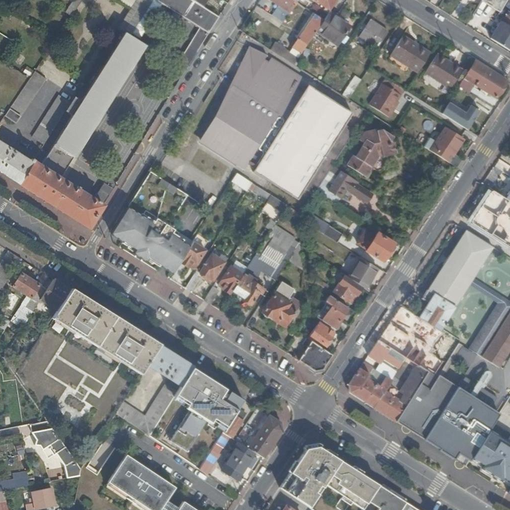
[(83,0),(75,0),(67,12),(73,16),(83,0)]
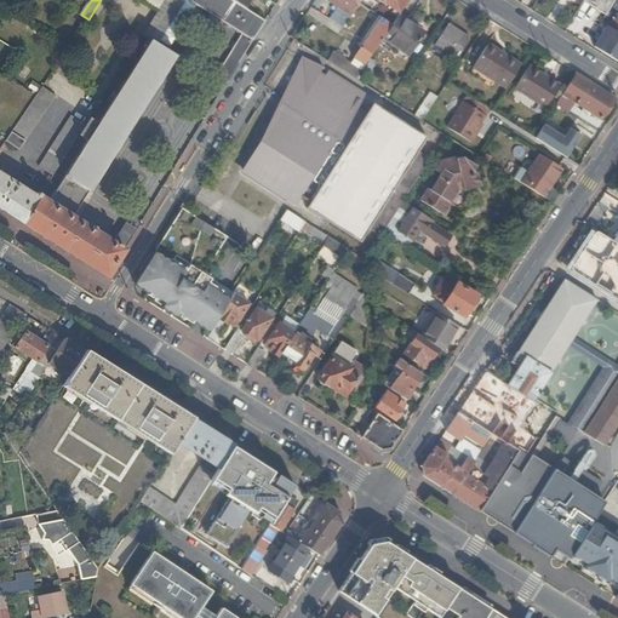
[(142,0),(159,10),(165,0),(142,0)]
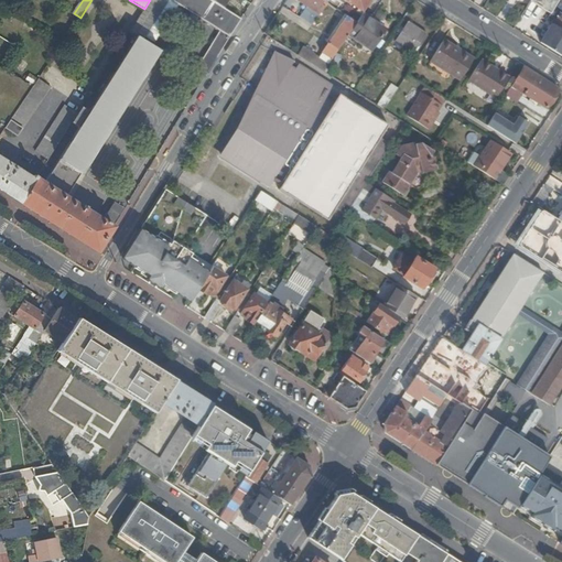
[(150,0),(144,9),(129,32),(138,36),(161,0),(150,0)]
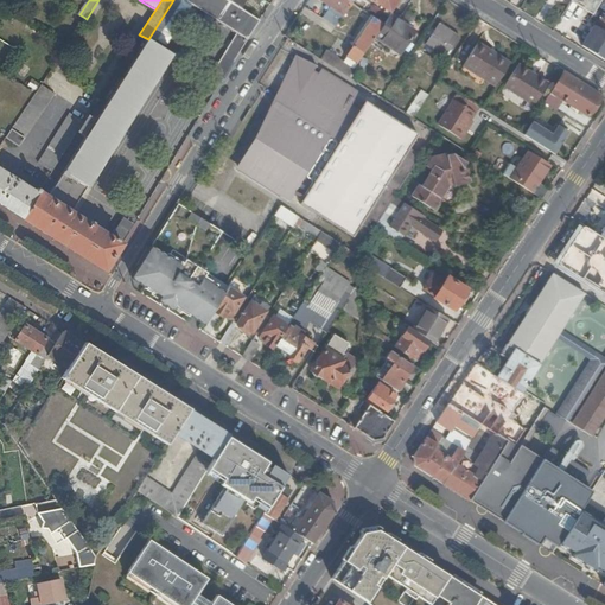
[(183,0),(237,33),(214,72),(223,80),(260,20),(240,7),(228,0),(183,0)]
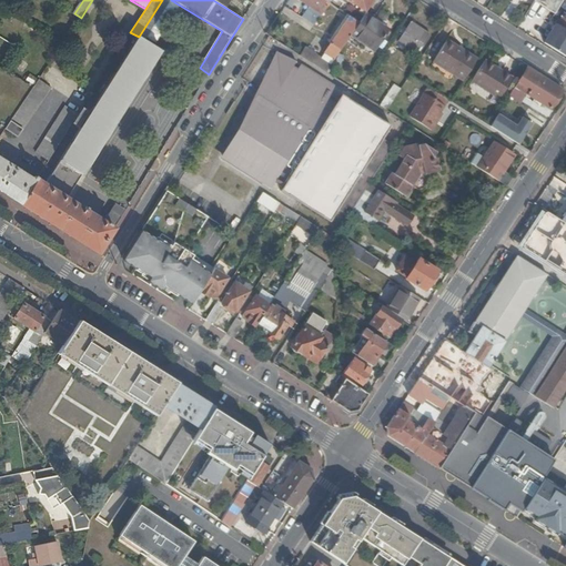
[(301,0),(311,6),(323,14),(331,2),(327,0),(301,0)]
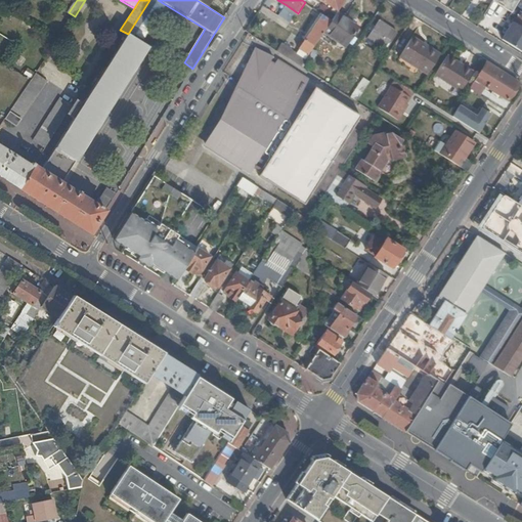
[(302,0),(305,2),(323,14),(332,20),(337,12),(345,0),(302,0)]
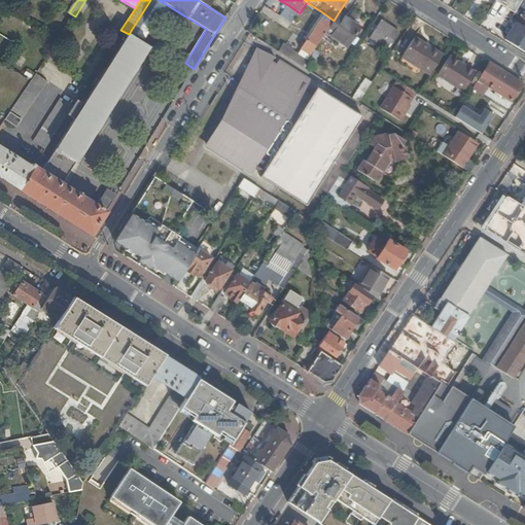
[(497,0),(516,11),(523,0),(497,0)]
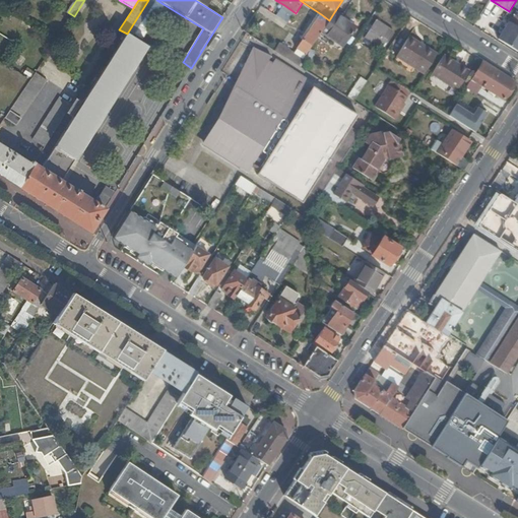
[(296,13),(284,5),(277,16),(288,23),(296,13)]
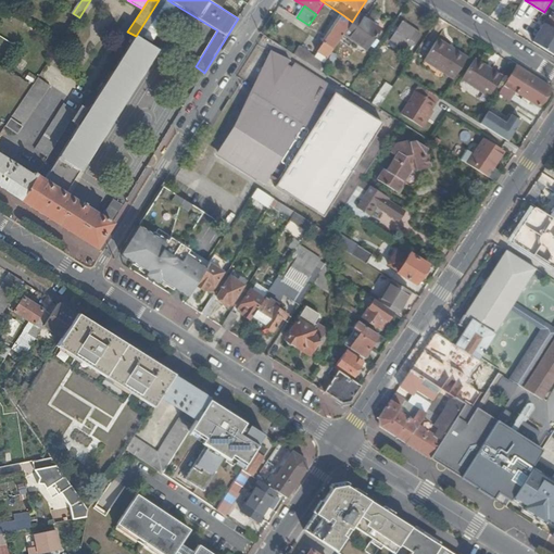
[(357,13),(352,22),(344,34),(367,49),(380,28),(357,13)]
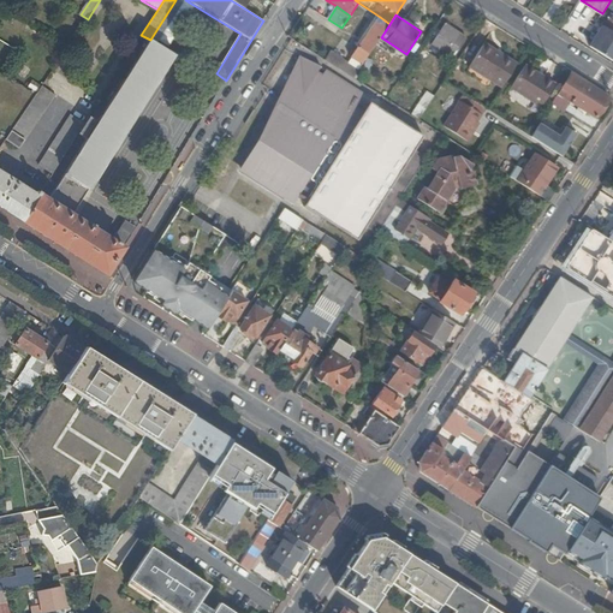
[(350,63),(332,51),(327,60),(355,77),(369,54),(381,37),(390,24),(380,17),(350,63)]
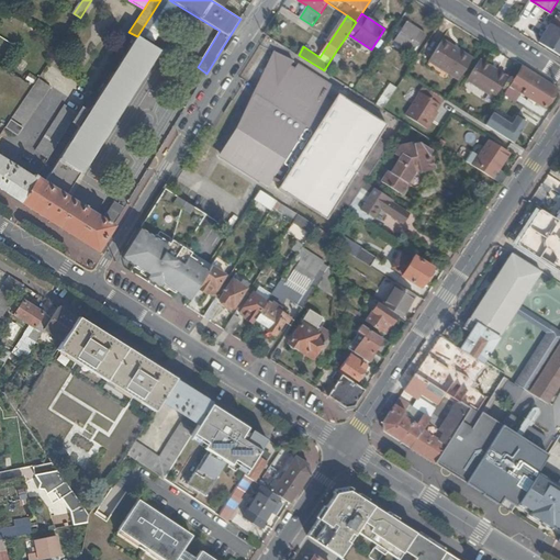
[(426,32),(407,20),(394,40),(413,51),(426,32)]
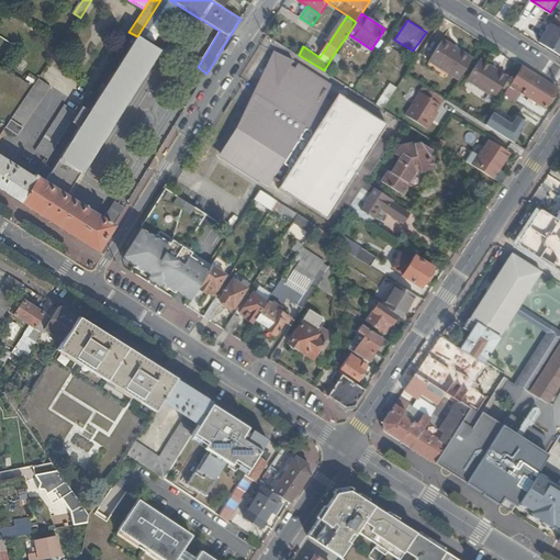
[(559,28),(551,23),(539,41),(559,54),(559,28)]
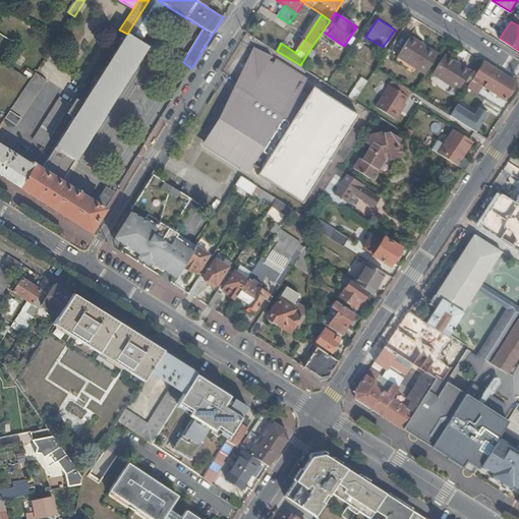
[(80,90),(76,98),(72,104),(78,108),(41,168),(34,164),(19,186),(90,231),(103,211),(118,186),(109,181),(95,203),(59,180),(83,141),(146,45),(127,34),(88,94),(80,90)]
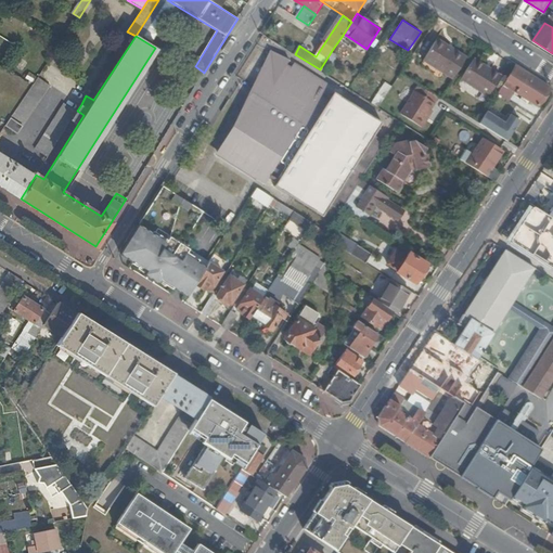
[(438,38),(435,41),(452,52),(455,49),(438,38)]
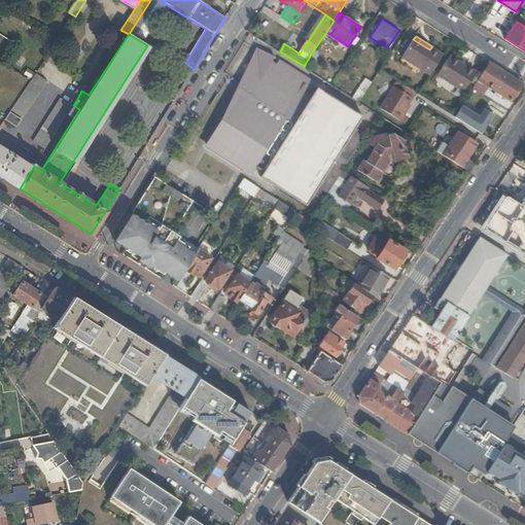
[(403,55),(401,57),(431,75),(445,55),(432,46),(429,49),(413,39),(409,46),(411,47),(406,57),(403,55)]
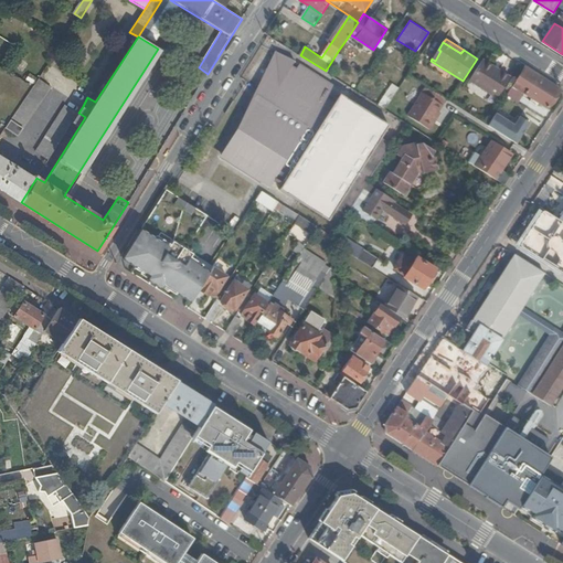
[(294,61),(275,53),(250,92),(256,96),(219,157),(271,188),(274,182),(282,188),(280,191),(330,221),(338,208),(348,215),(350,211),(359,198),(363,191),(368,183),(392,144),(381,137),(389,125),(339,94),(333,104),(326,101),(332,87),(299,65),(296,70),(290,67),(294,61)]
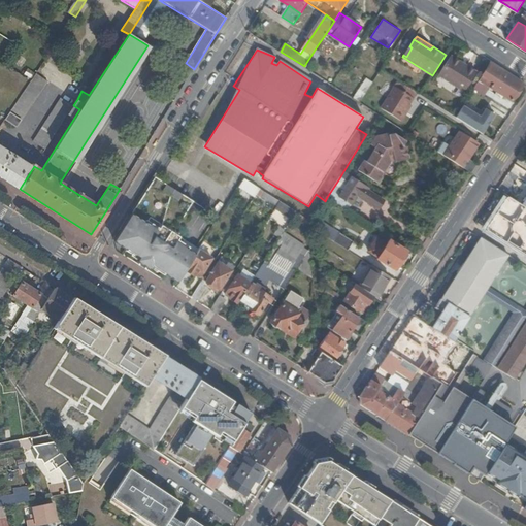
[(477,71),(452,56),(439,75),(465,91),(477,71)]
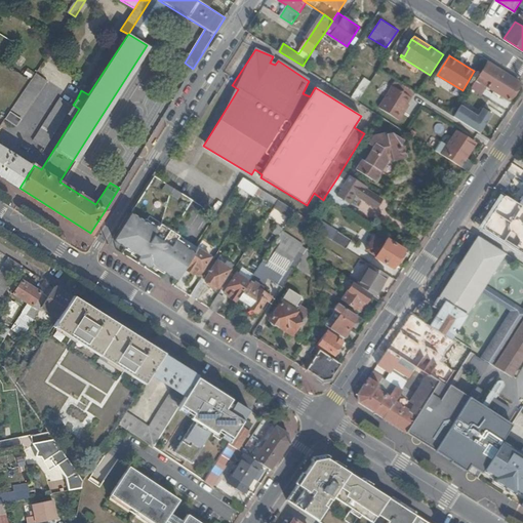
[(477,80),(511,99),(522,83),(489,62),(477,80)]
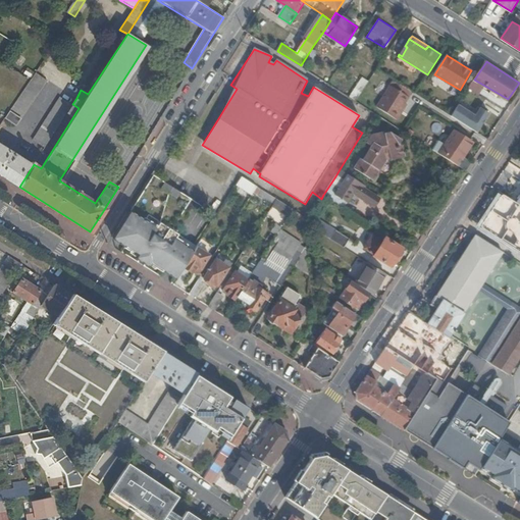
[(32,80),(31,80),(5,117),(16,124),(20,116),(21,117),(43,87),(48,80),(36,72),(32,80)]
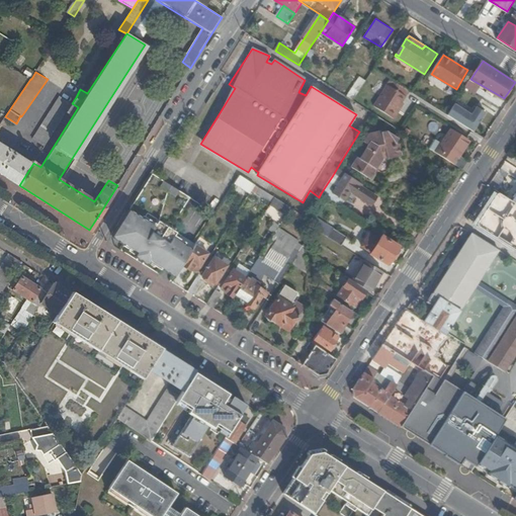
[(357,95),(365,77),(358,74),(350,91),(357,95)]
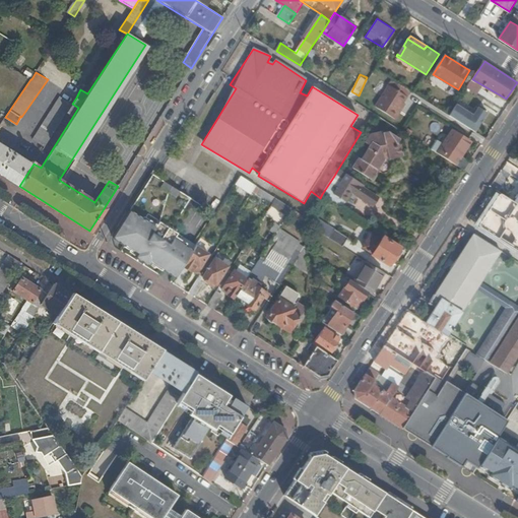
[(413,91),(396,80),(378,109),(395,119),(413,91)]
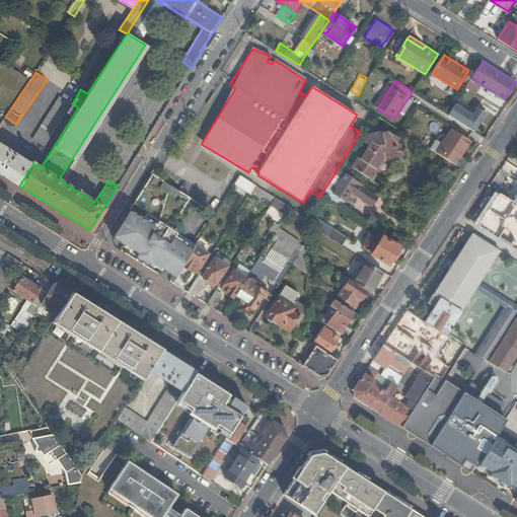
[(60,96),(32,138),(45,146),(72,103),(60,96)]
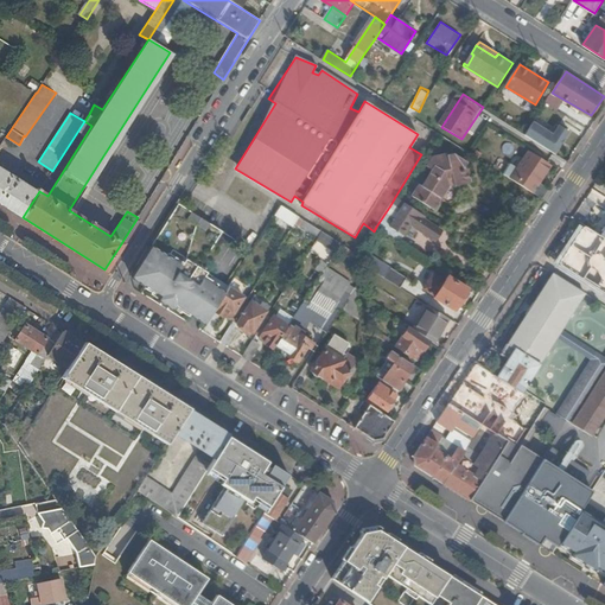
[(554,133),(535,120),(527,133),(555,152),(570,131),(560,123),(554,133)]
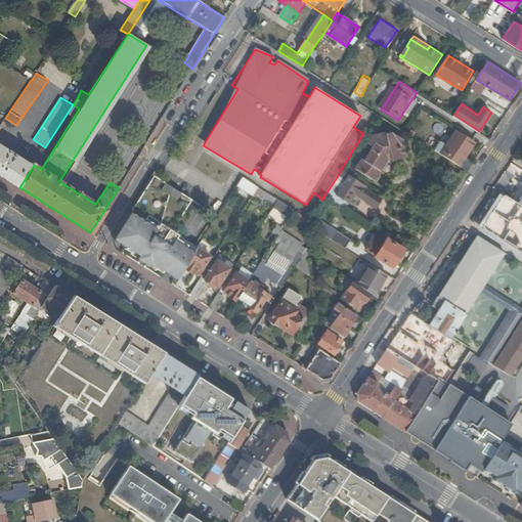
[(476,140),(458,129),(443,151),(470,168),(474,162),(466,157),(476,140)]
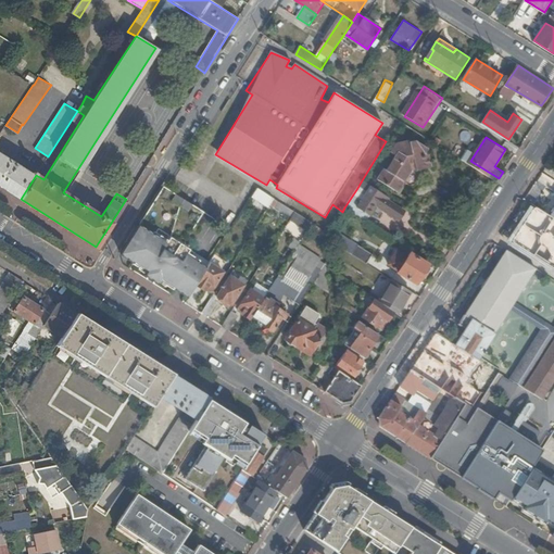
[(395,154),(394,158),(398,160),(390,172),(385,168),(378,178),(386,184),(392,188),(399,177),(401,178),(406,170),(407,167),(406,161),(411,161),(412,165),(415,167),(431,164),(428,151),(426,151),(426,150),(427,147),(416,140),(415,143),(410,145),(408,141),(395,145),(391,151),(394,153),(395,154)]
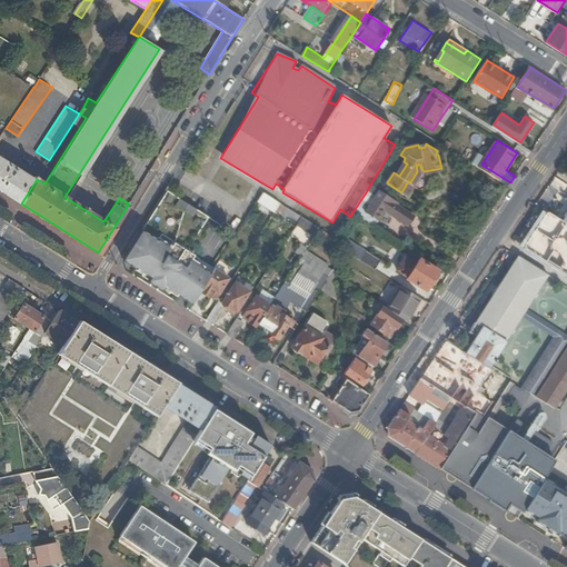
[(0,156),(0,190),(21,204),(37,179),(0,156)]
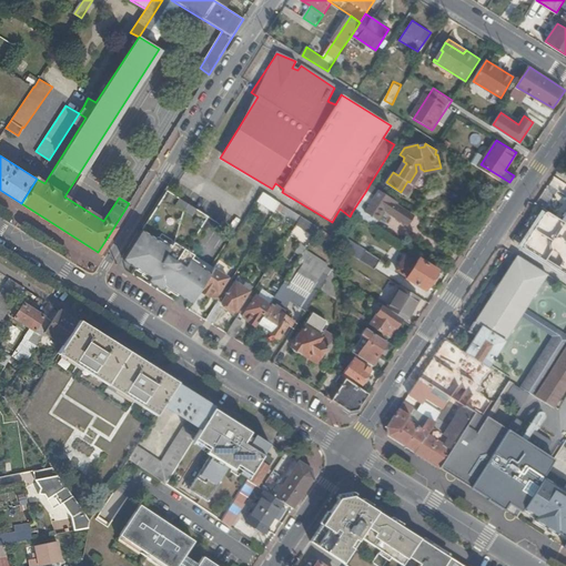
[(404,158),(403,157),(393,172),(398,175),(406,163),(403,161),(404,158)]
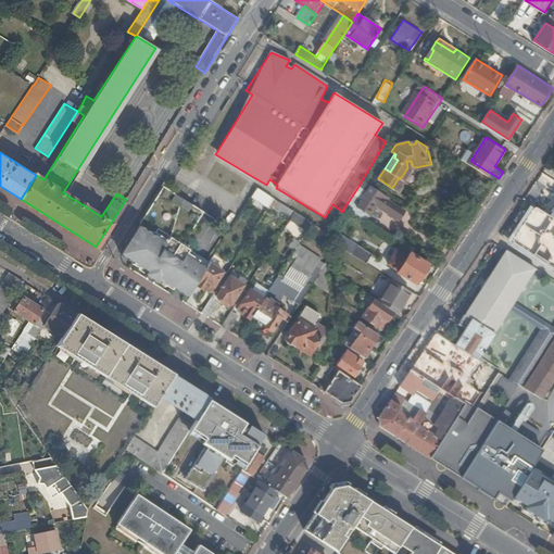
[(406,161),(407,167),(406,170),(408,170),(412,168),(415,167),(412,165),(411,161),(406,161)]
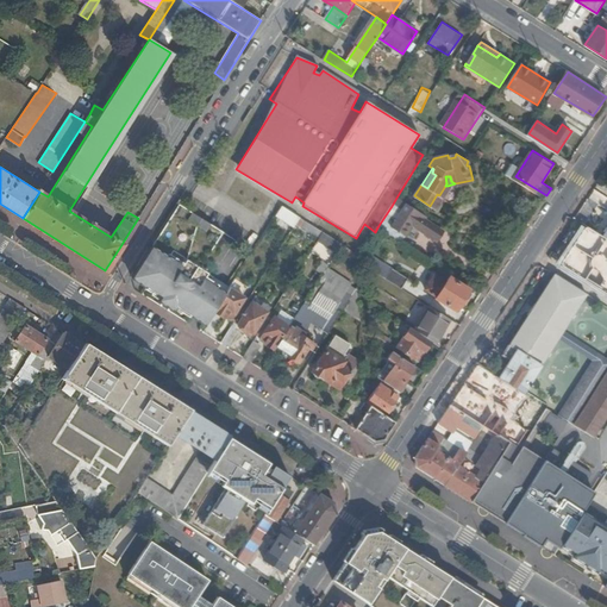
[(439,195),(437,194),(430,206),(432,207),(439,195)]
